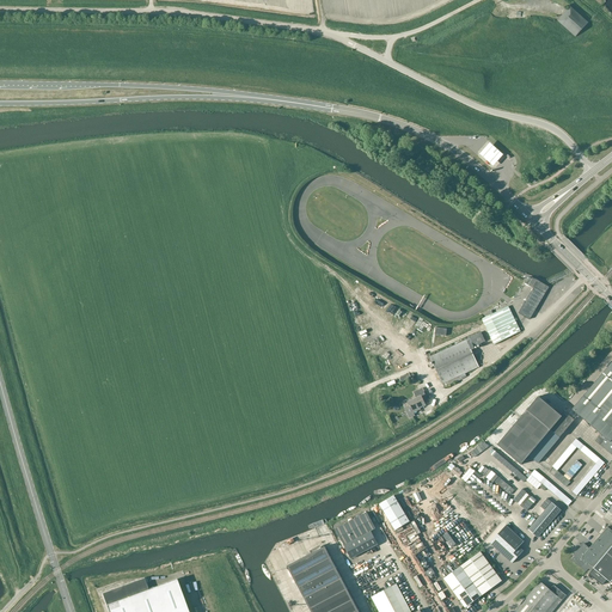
[(568,8),(555,23),(573,38),(586,24),(568,8)]
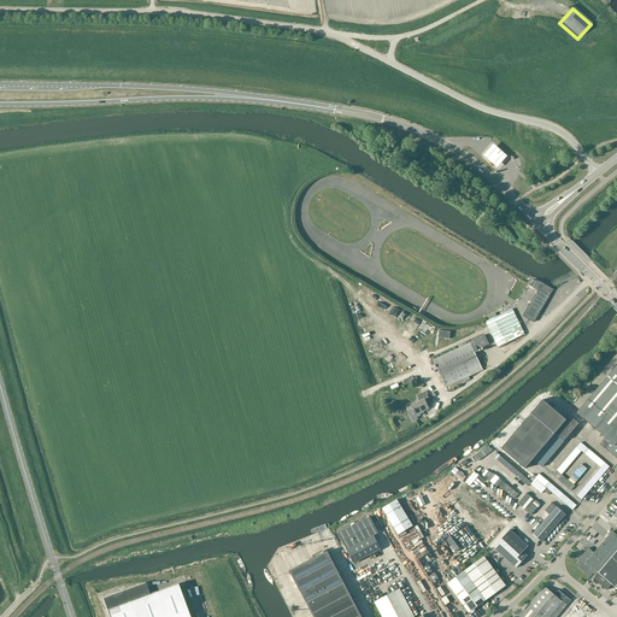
[(482,156),(497,169),(507,157),(493,145),(482,156)]
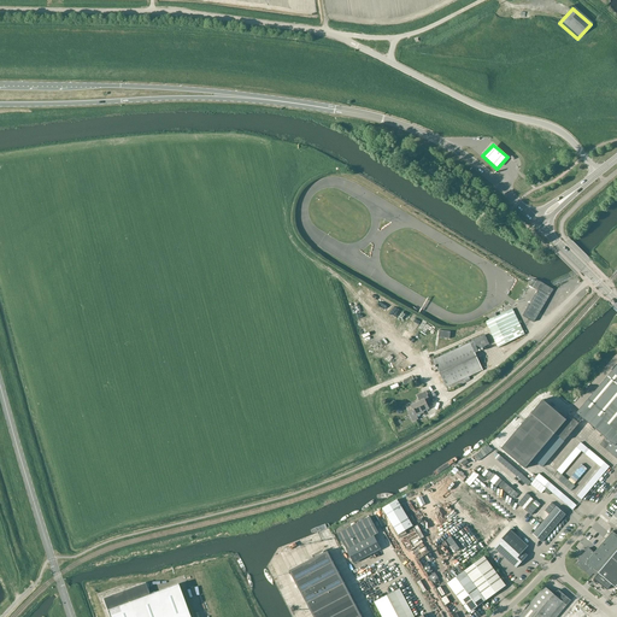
[(539,289),(523,316),(534,322),(553,289),(542,282),(538,289),(539,289)]
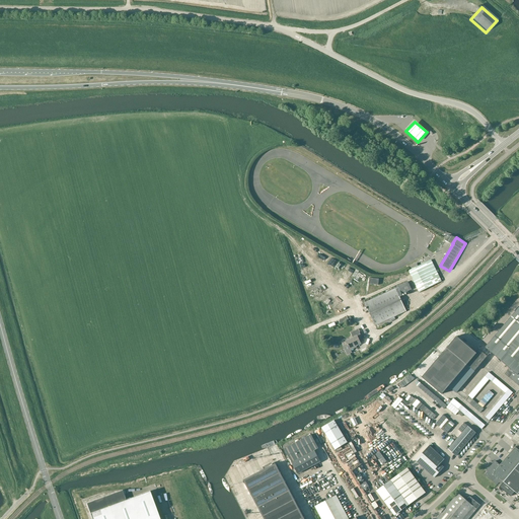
[(442,282),(431,260),(409,271),(420,292),(442,282)]
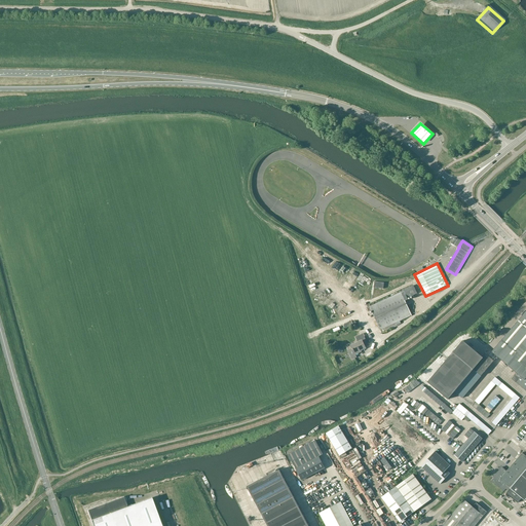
[(404,291),(370,306),(380,330),(412,315),(405,301),(408,300),(408,298),(417,294),(413,286),(404,291)]
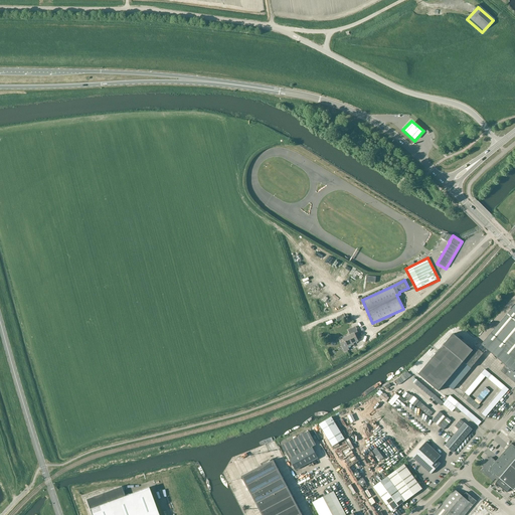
[(504,291),(465,324),(480,337),(512,298),(504,291)]
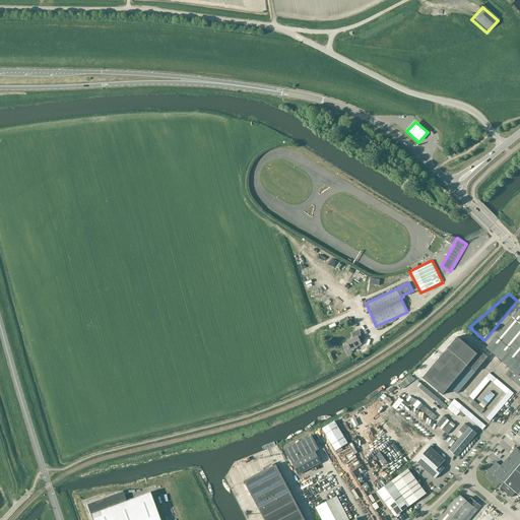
[(458,337),(423,378),(443,395),(449,387),(457,394),(492,352),(511,370),(506,376),(519,387),(519,309),(486,348),(483,346),(477,353),(458,337)]
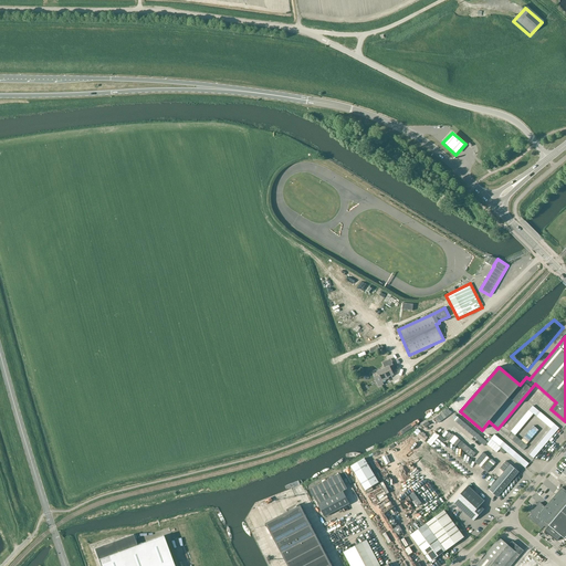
[(385,366),(386,368),(377,373),(381,381),(389,378),(388,377),(394,375),(392,373),(396,371),(392,363),(390,364),(388,360),(387,360),(383,363),(384,366),(385,366)]
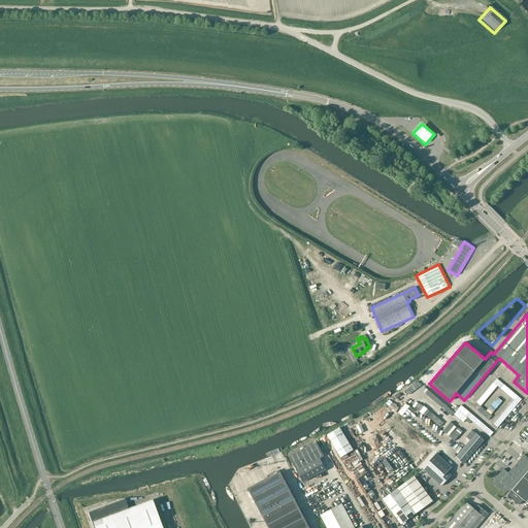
[(497,378),(492,385),(496,389),(498,387),(515,400),(494,424),(498,428),(522,399),(497,378)]
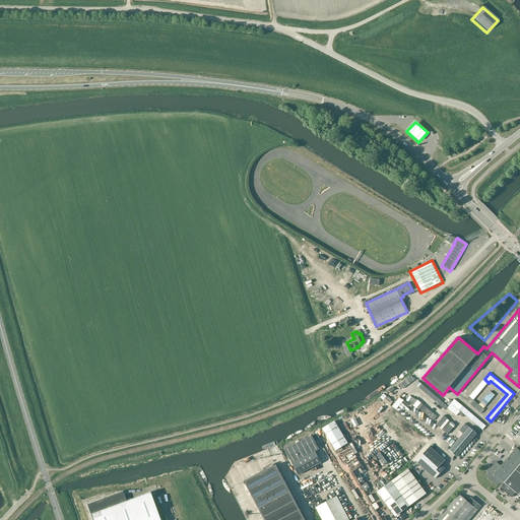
[(482,381),(466,400),(481,413),(484,409),(473,400),(488,384),(482,381)]
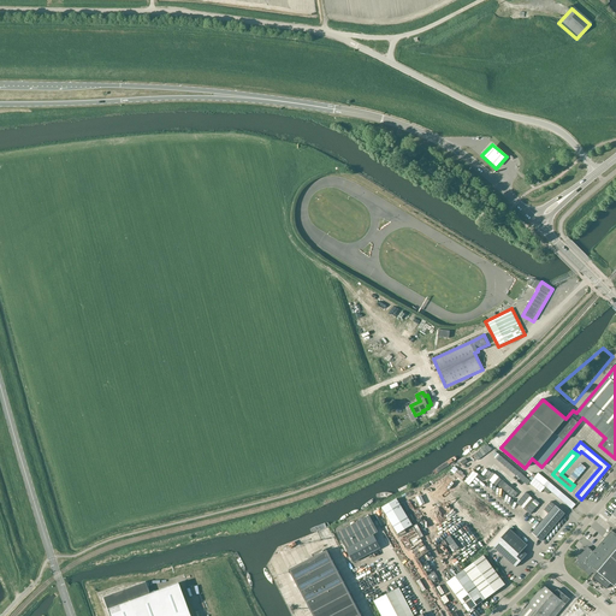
[(549,480),(544,486),(572,509),(576,504),(549,480)]
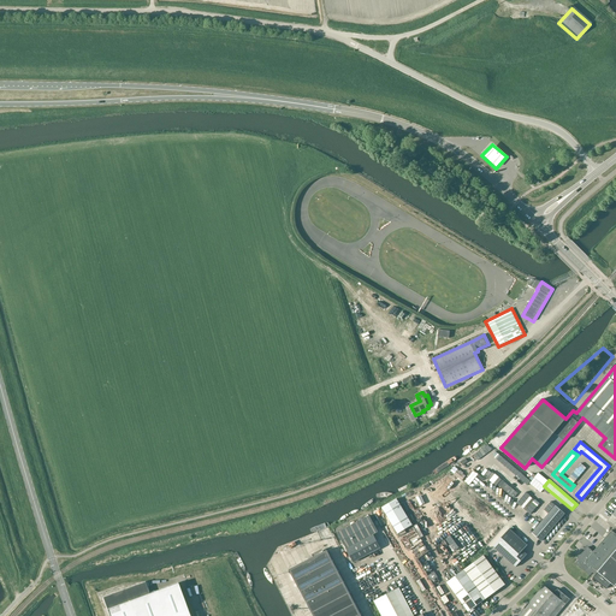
[(413,525),(396,499),(381,508),(398,534),(413,525)]
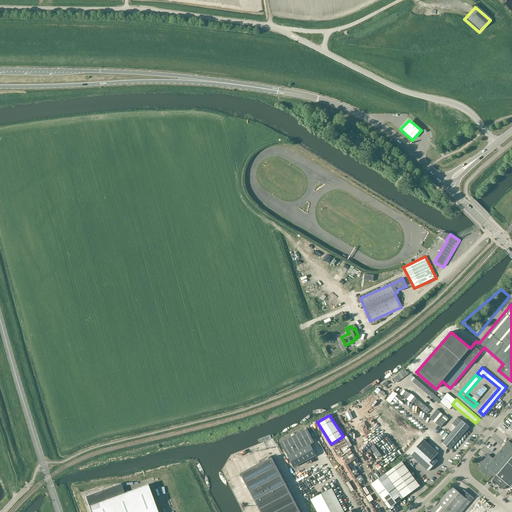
[(462,421),(459,424),(442,444),(450,450),(470,427),(462,421)]
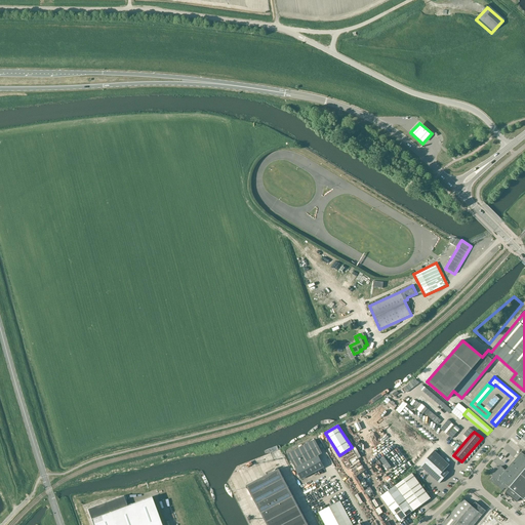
[(315,440),(288,454),(301,479),(324,467),(318,455),(322,453),(315,440)]
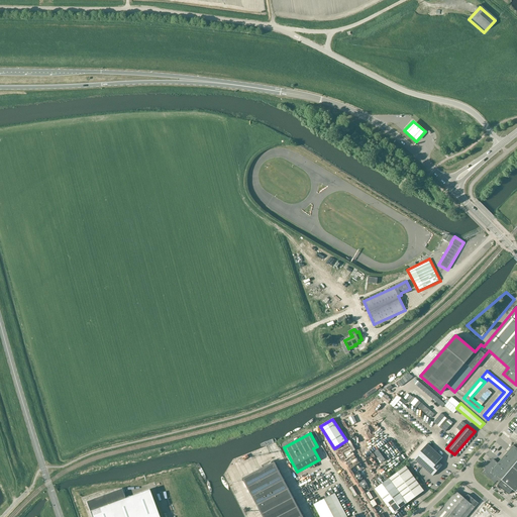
[(439,462),(443,458),(428,444),(414,459),(433,477),(442,466),(439,462)]
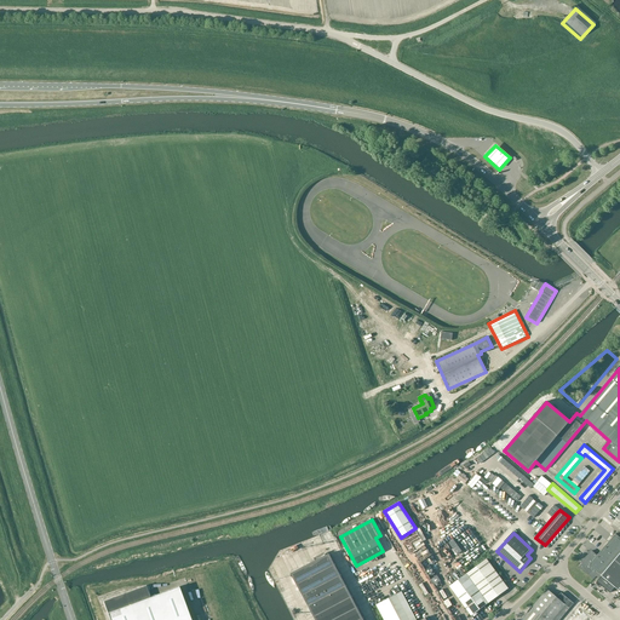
[(585,562),(580,568),(593,579),(598,574),(602,577),(597,581),(610,593),(615,587),(619,591),(619,589),(619,538),(616,534),(597,556),(592,551),(585,560),(585,562)]
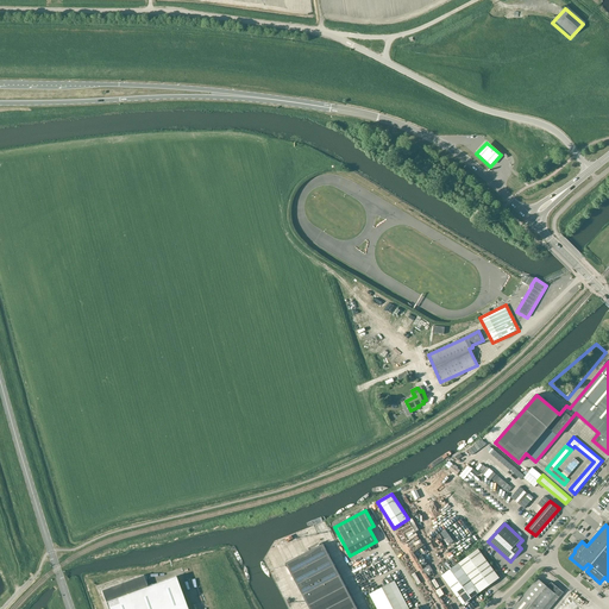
[(324,544),(286,564),(302,596),(340,576),(324,544)]
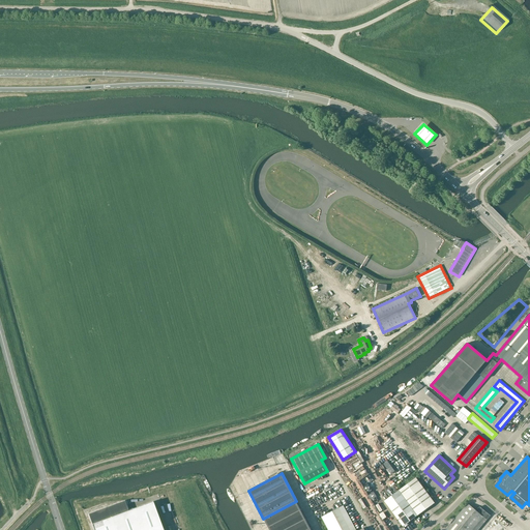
[(400,491),(418,517),(435,504),(416,478),(400,491)]
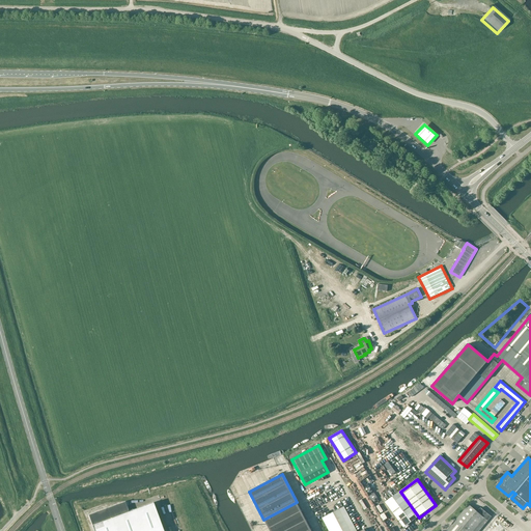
[(419,518),(400,492),(386,503),(403,528),(419,518)]
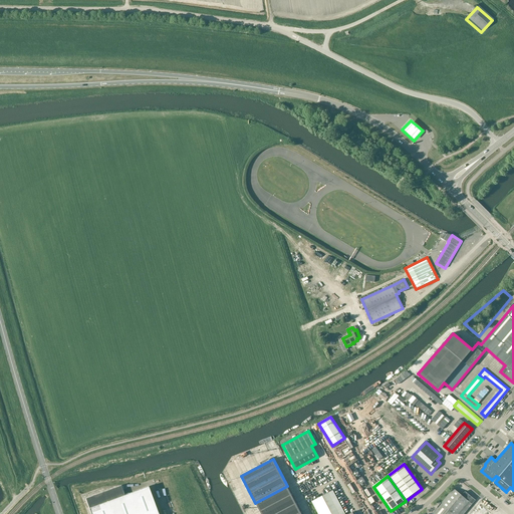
[(291,495),(287,486),(255,503),(260,511),(291,495)]
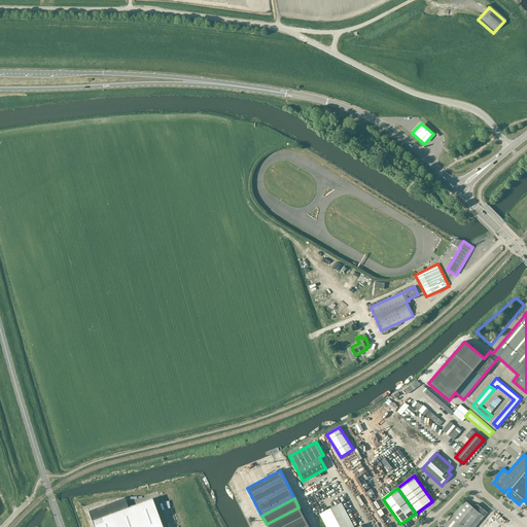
[(162,526),(152,499),(128,507),(125,499),(89,513),(94,526),(162,526)]
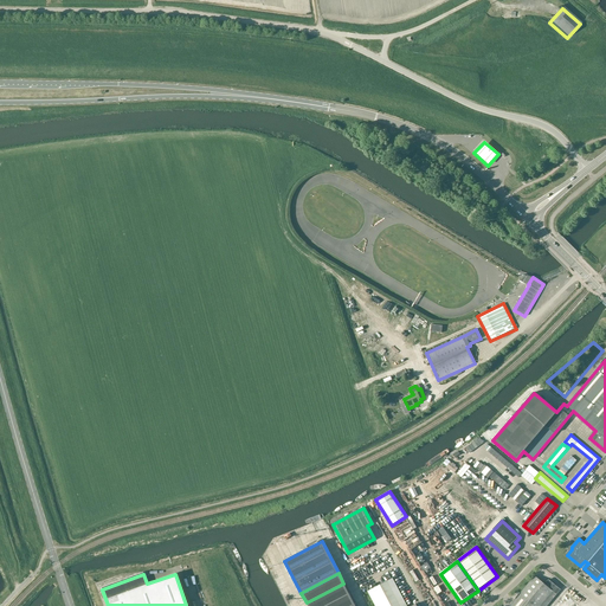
[(535,577),(509,605),(547,605),(560,591),(548,580),(547,582),(546,581),(543,581),(542,582),(535,577)]
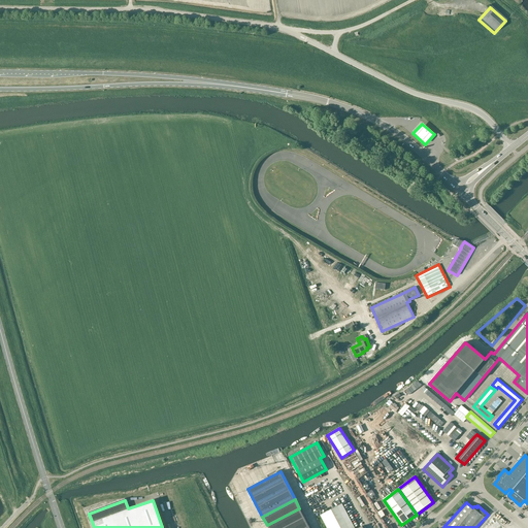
[(358,527),(355,527),(342,503),(321,515),(327,527),(363,527),(362,526),(358,527)]
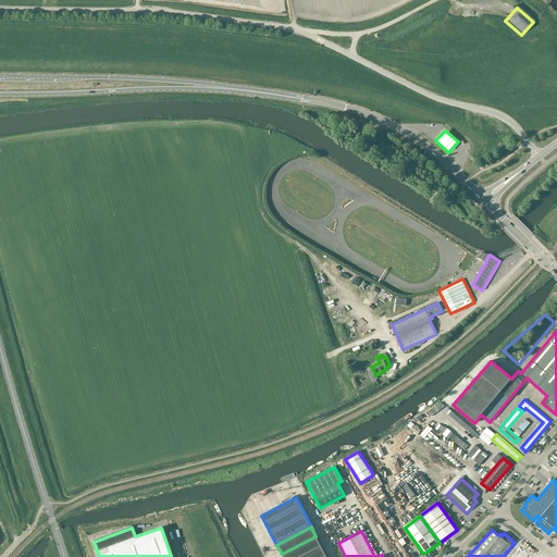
[(316,536),(282,554),(283,556),(326,556),(325,555),(316,536)]
